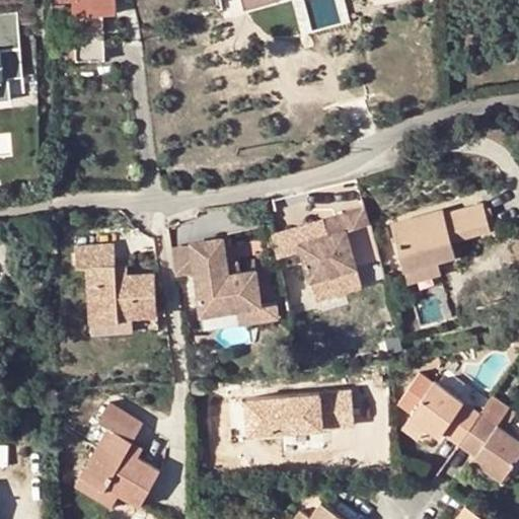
[(68,0),(71,0),(72,15),(101,14),(114,13),(113,0),(68,0)]
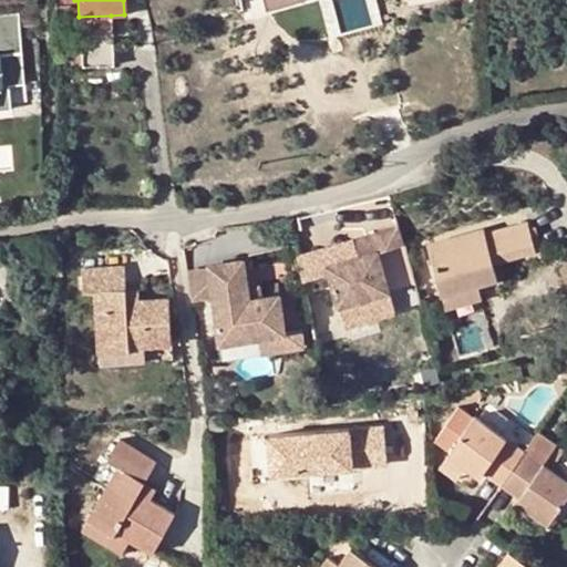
[(0,107),(11,107),(10,100),(26,99),(17,11),(0,12),(0,107)]
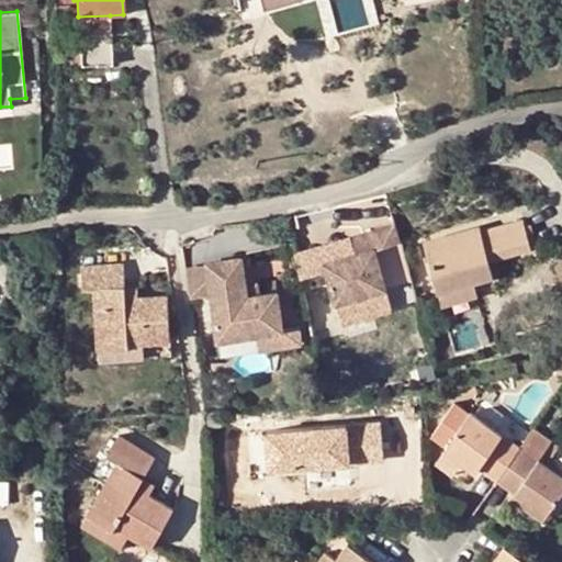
[(110,15),(78,17),(79,37),(110,37),(110,15)]
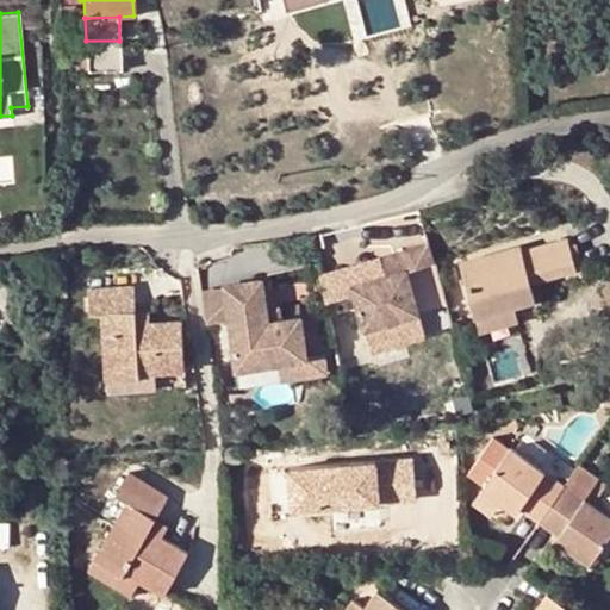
[(122,43),(88,45),(89,72),(123,69),(122,43)]
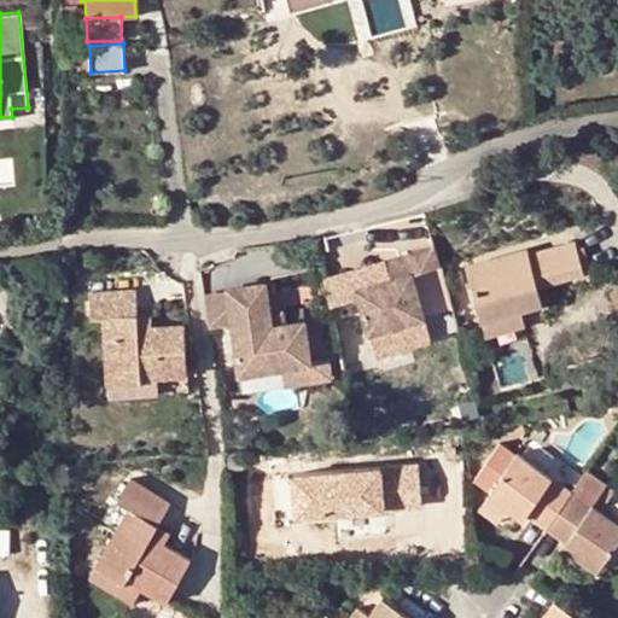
[(77,46),(79,74),(91,73),(89,46),(77,46)]
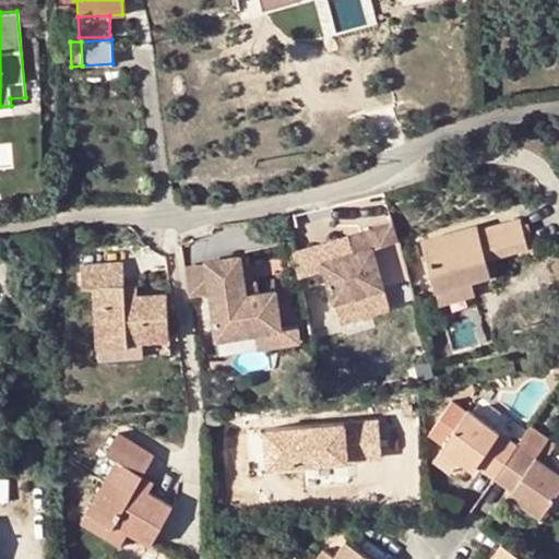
[(420,240),(436,293),(472,282),(491,275),(487,261),(520,251),(528,249),(530,248),(520,217),(478,229),(476,224),(420,240)]
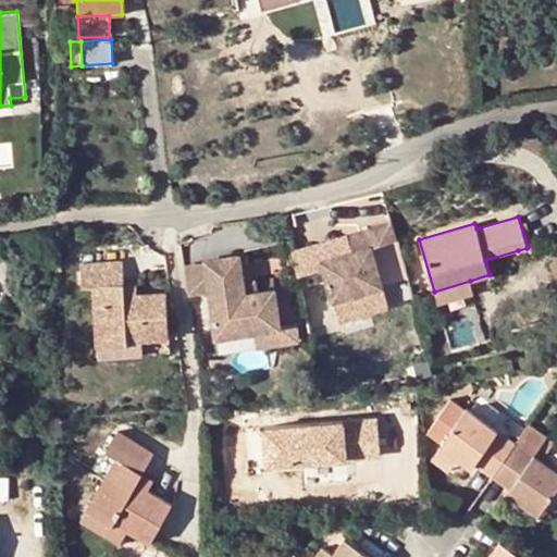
[(391,221),(346,233),(351,251),(321,261),(333,300),(383,285),(371,247),(396,239),(391,221)]
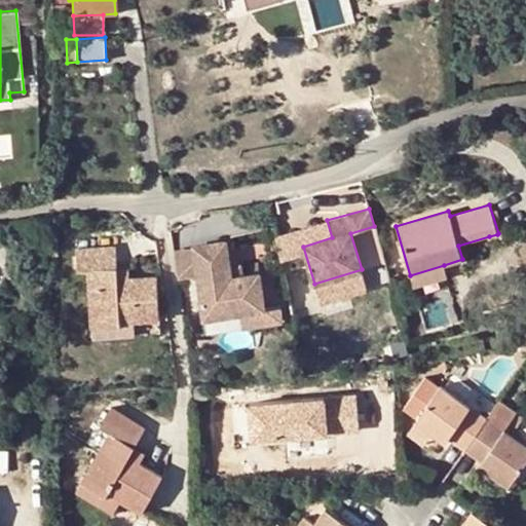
[(497,234),(489,236),(493,250),(502,246),(497,234)]
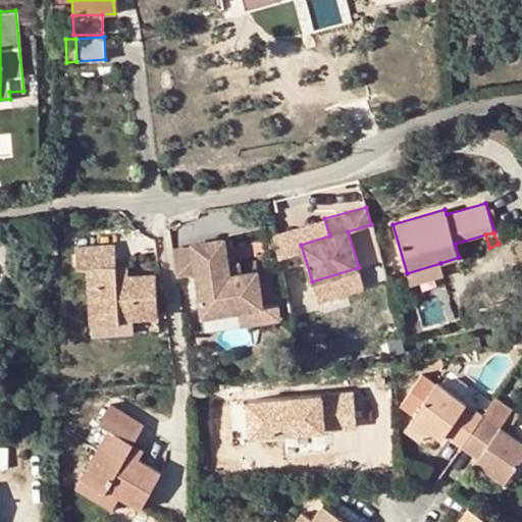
[(115,275),(114,265),(112,245),(74,247),(76,268),(86,266),(92,332),(157,329),(154,295),(117,298),(115,275)]
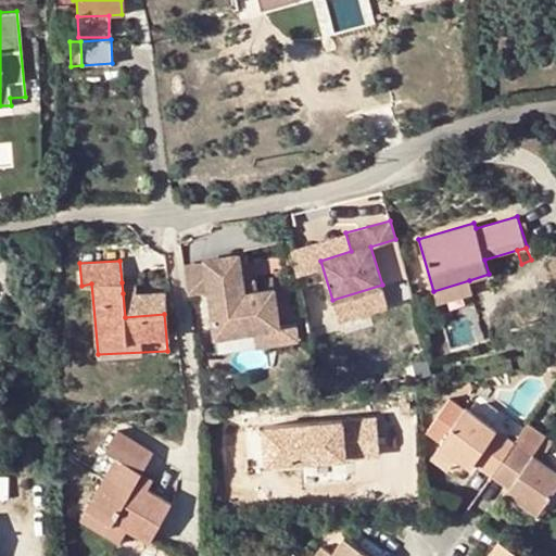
[(242,265),(207,270),(211,291),(216,335),(280,327),(276,290),(257,292),(254,292),(245,286),(244,281),(242,265)]
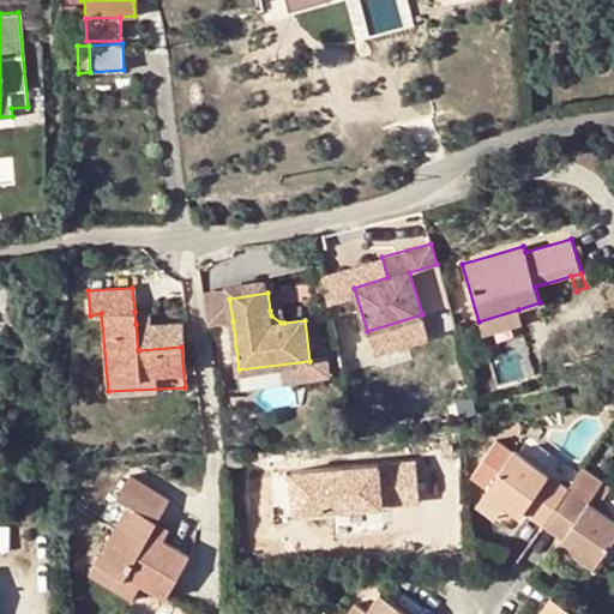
[(205,301),(209,325),(233,321),(229,299),(205,301)]
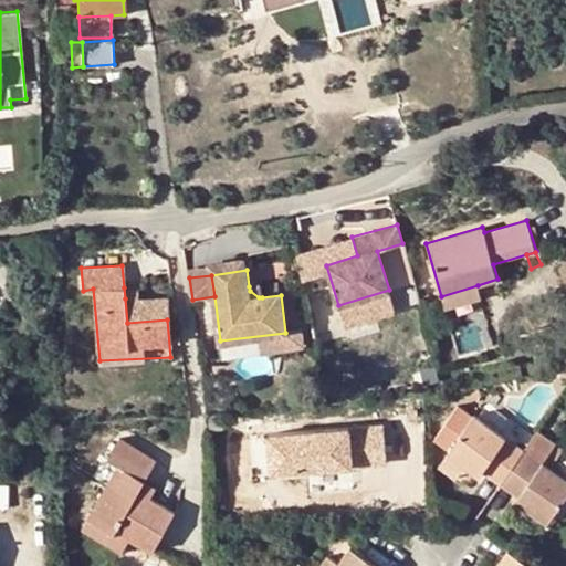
[(261,285),(249,286),(250,291),(259,297),(262,297),(261,285)]
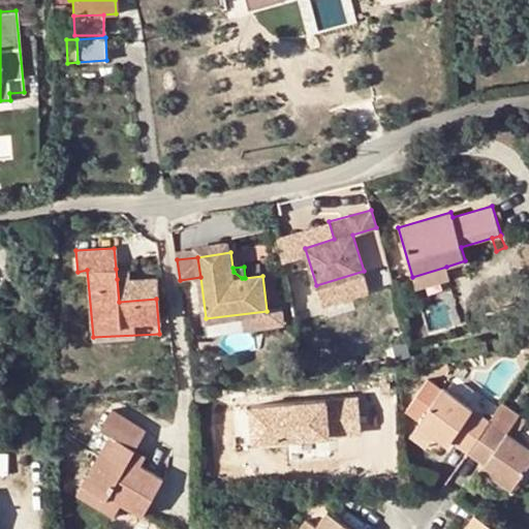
[(412,277),(416,288),(450,278),(446,267),(412,277)]
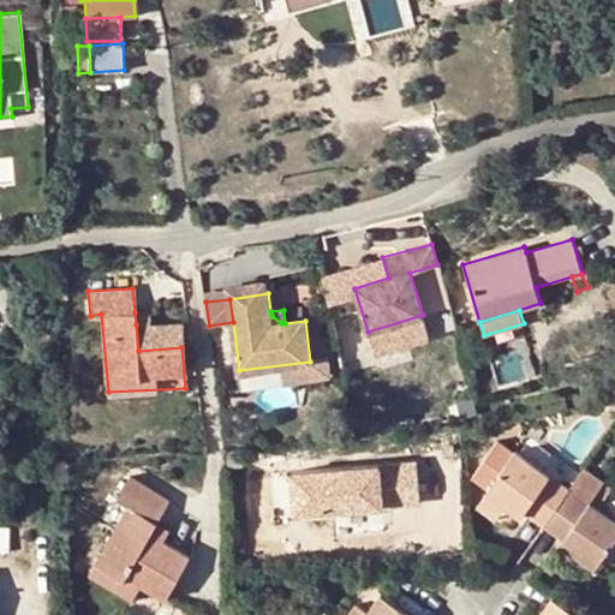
[(148,312),(135,312),(136,324),(149,322),(148,312)]
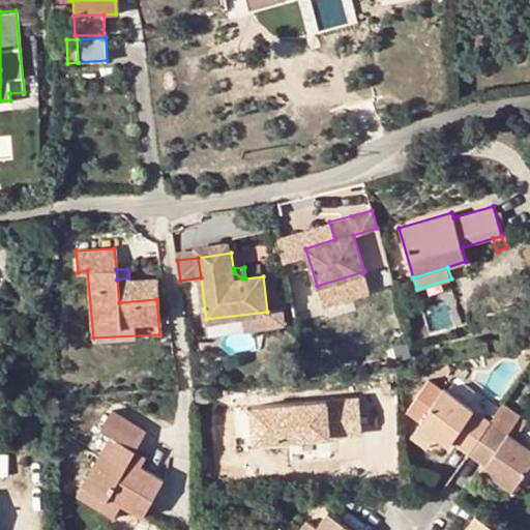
[(267,312),(206,319),(208,335),(269,328),(285,325),(277,274),(263,276),(267,312)]
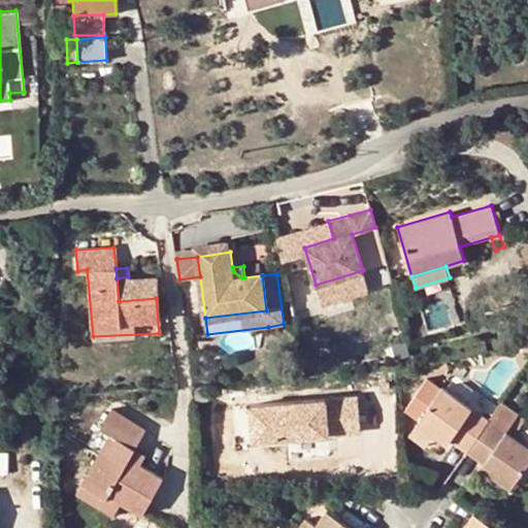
[(128,276),(117,278),(119,301),(156,298),(154,275),(128,276)]
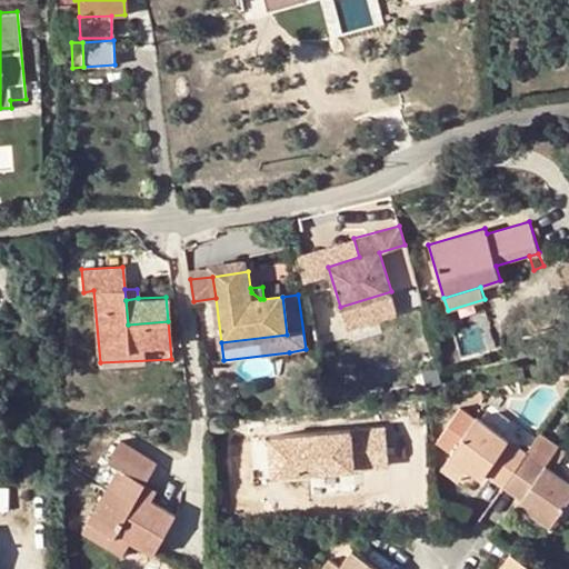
[(462,396),(463,402),(482,398),(480,390),(462,396)]
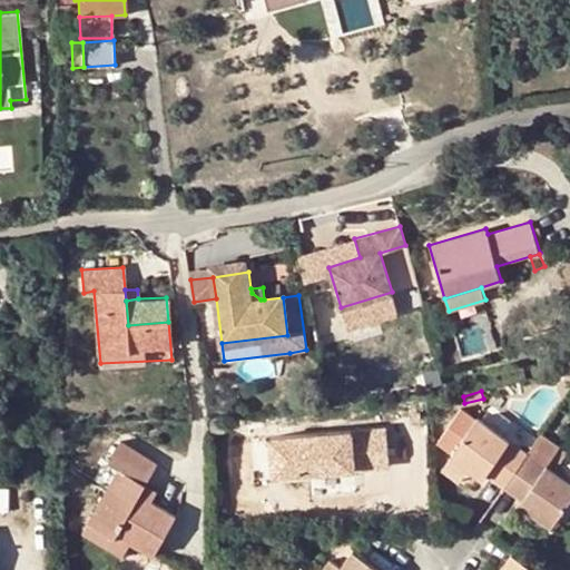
[(490,475),(508,487),(530,455),(481,422),(463,410),(440,446),(454,457),(450,463),(471,478),(482,487),(487,482),(490,475)]
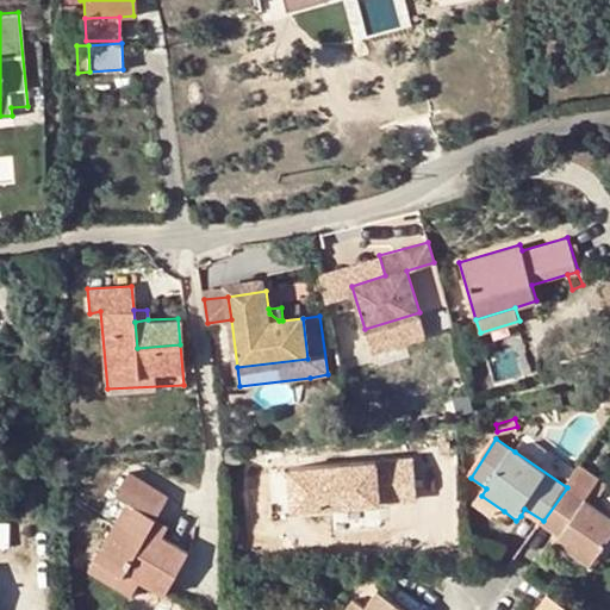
[(243,446),(224,447),(226,464),(244,462),(243,446)]
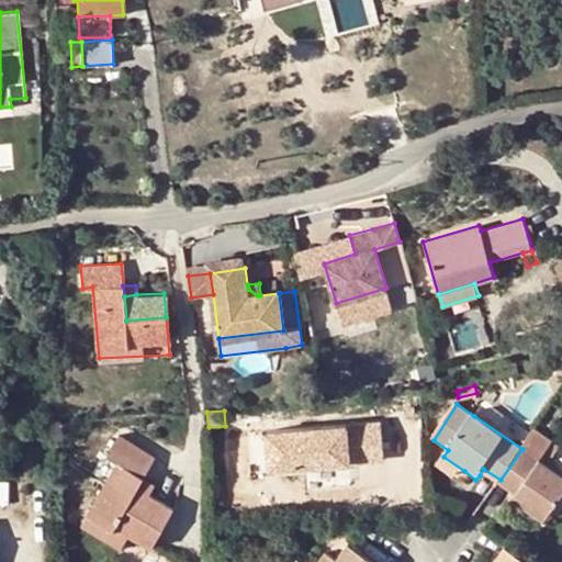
[(267,426),(236,429),(240,452),(299,446),(296,423),(267,426)]
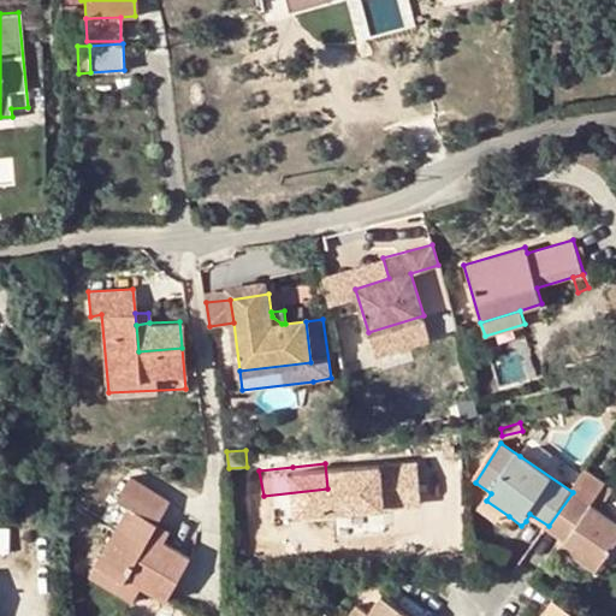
[(147,532),(154,521),(166,499),(128,477),(116,498),(128,507),(90,573),(132,599),(142,585),(166,598),(189,557),(161,540),(147,532)]
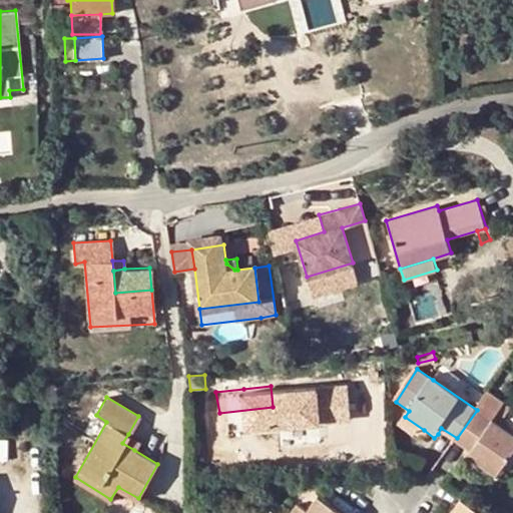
[(512,411),(506,406),(497,418),(504,423),(512,411)]
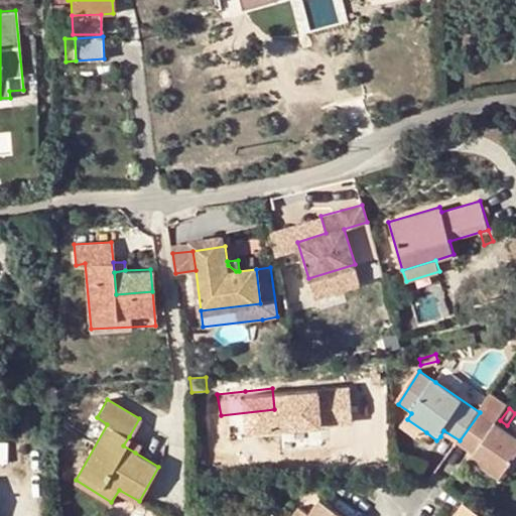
[(418,443),(426,432),(407,419),(400,429),(418,443)]
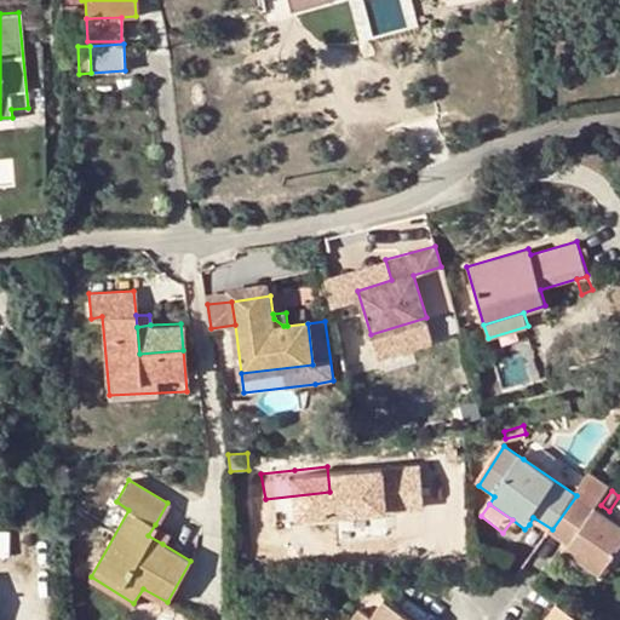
[(552,529),(533,517),(529,524),(546,538),(552,529)]
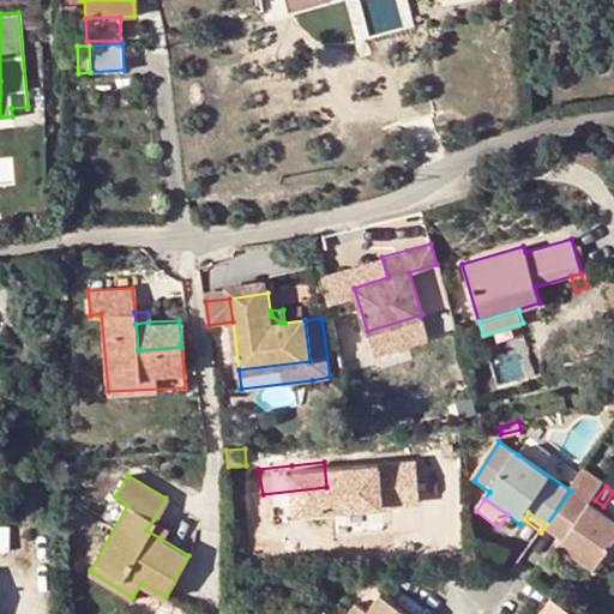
[(168,527),(154,519),(146,530),(161,539),(168,527)]
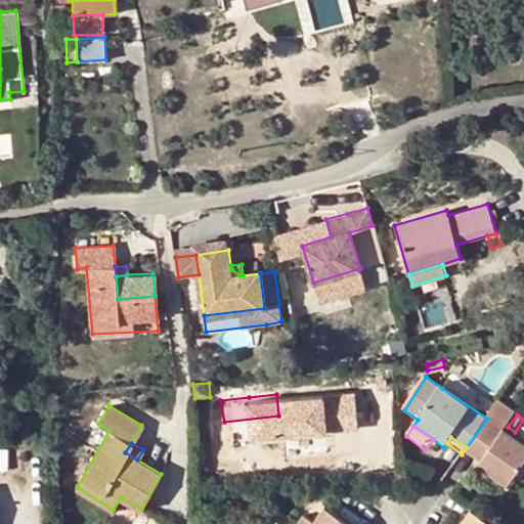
[(467,447),(462,454),(478,466),(482,459),(467,447)]
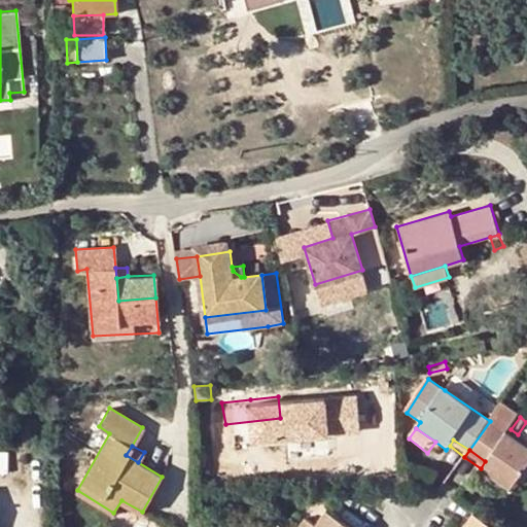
[(218,497),(210,508),(221,518),(230,505),(218,497)]
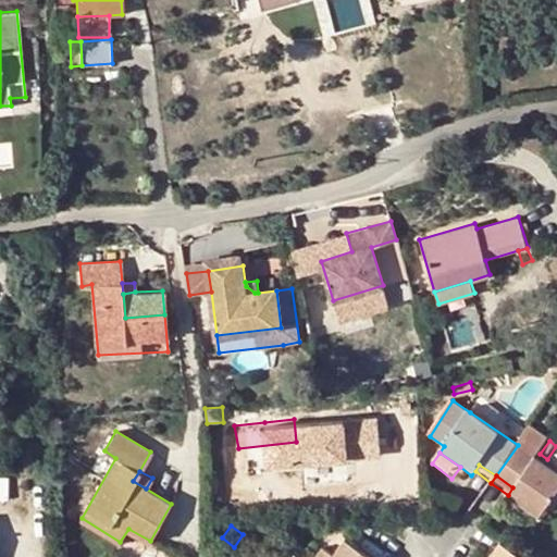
[(368,556),(344,540),(331,556),(327,556),(321,553),(318,556),(368,556)]
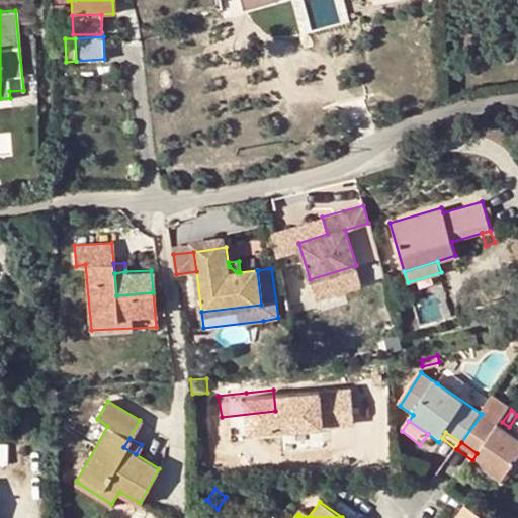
[(479,517),(463,507),(456,517),(479,517)]
